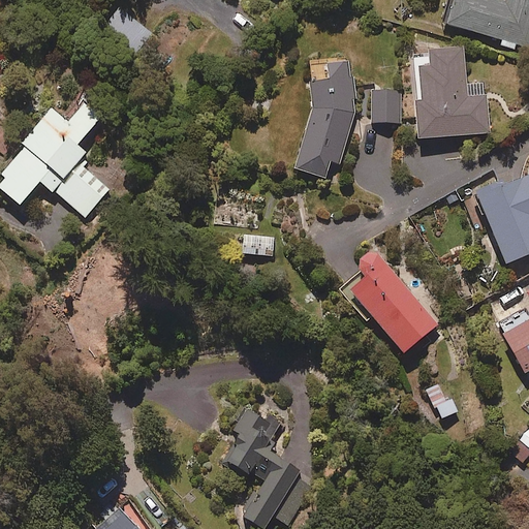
[(528,0),(503,0),(503,2),(493,0),(452,0),(445,23),(528,45),(528,0)]
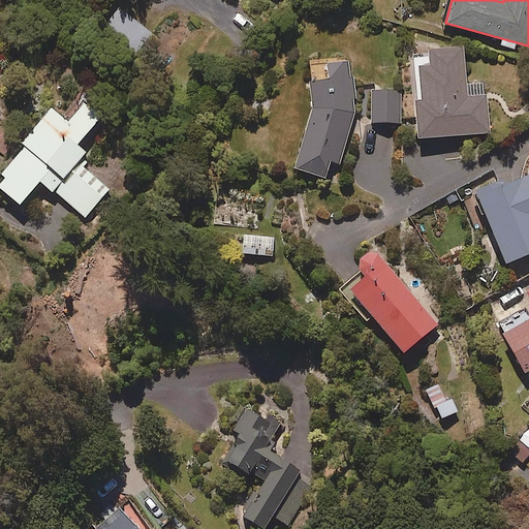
[(152,33),(117,7),(103,27),(137,53),(152,33)]
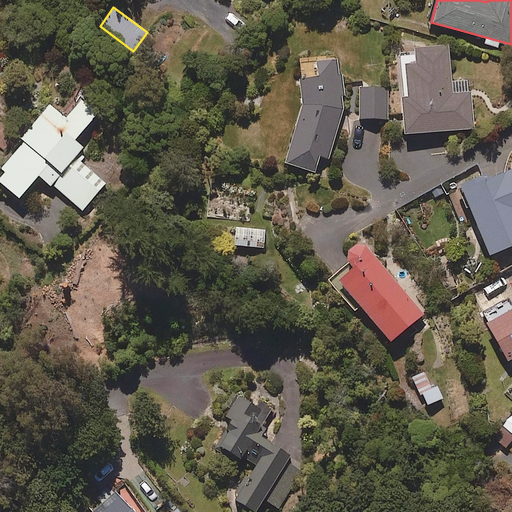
[(450,82),(447,46),(402,49),(405,97),(400,97),(403,134),(473,129),(469,80),(450,82)]
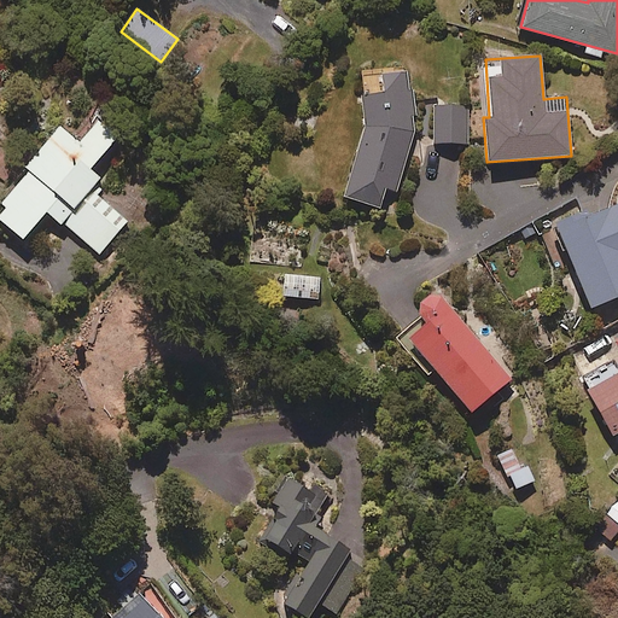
[(395,192),(414,127),(407,71),(379,74),(382,93),(360,94),(362,126),(342,196),(379,207),(384,188),(395,192)]
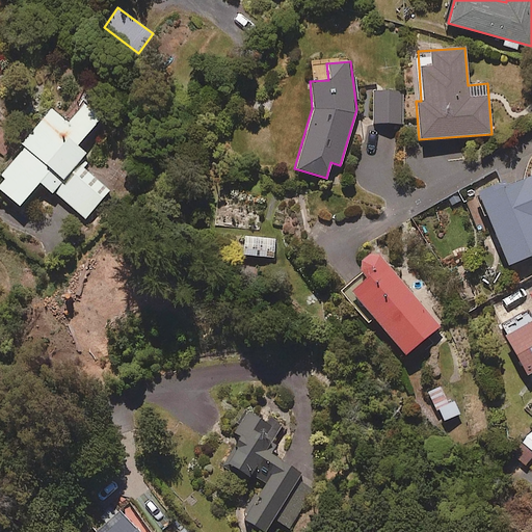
[(402,90),(373,90),(372,123),(402,124),(402,90)]
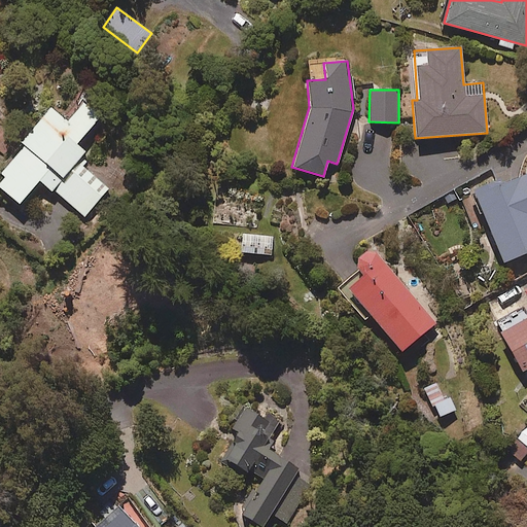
[(99,114),(82,101),(66,121),(49,108),(0,171),(0,189),(18,204),(37,178),(85,216),(108,187),(75,162),(83,151),(75,145),(99,114)]
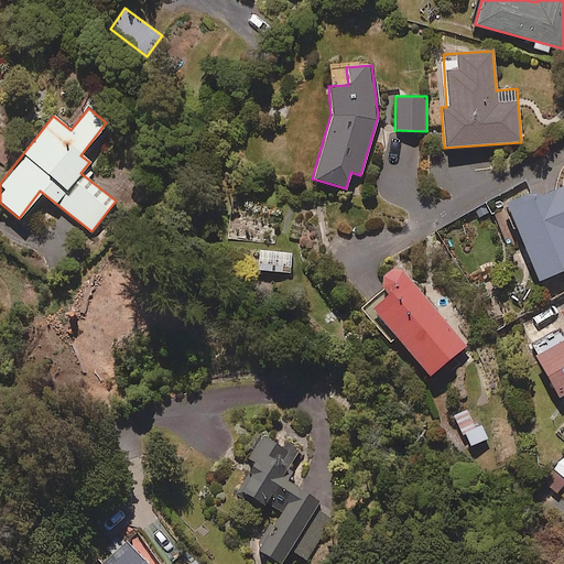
[(563,185),(535,198),(533,193),(503,205),(523,253),(525,252),(538,282),(563,270),(563,185)]
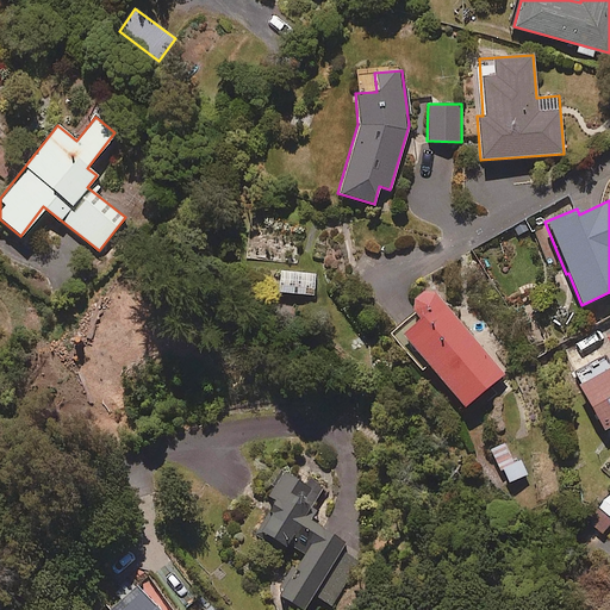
[(316,273),(279,272),(278,293),(315,296),(316,273)]
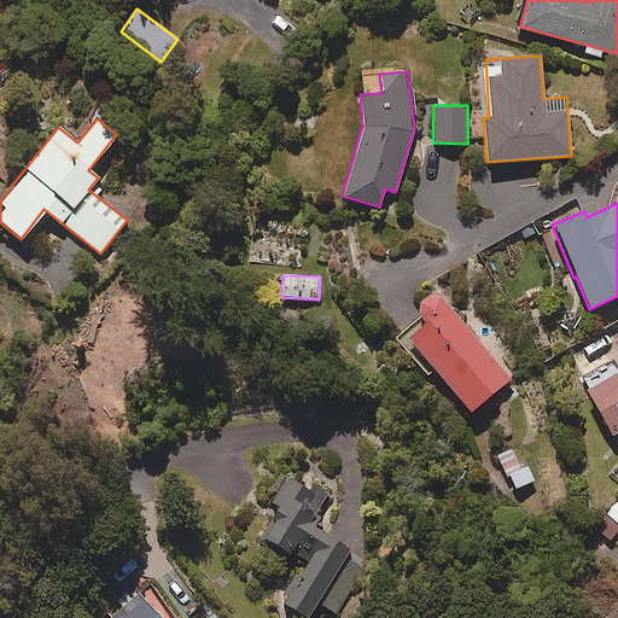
[(509,378),(435,291),(414,308),(423,318),(397,340),(426,374),(429,372),(467,415),(509,378)]
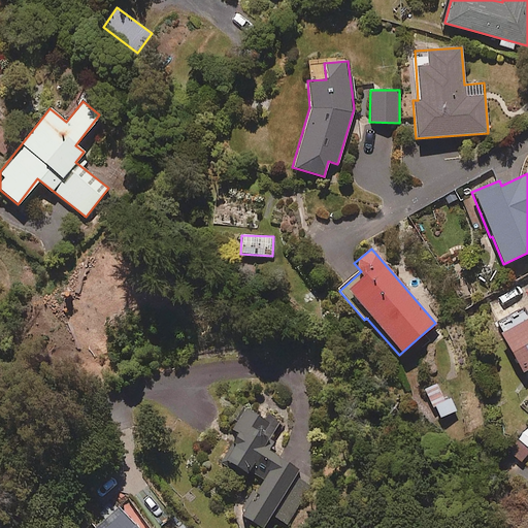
[(527,369),(527,316),(500,332),(523,372),(527,369)]
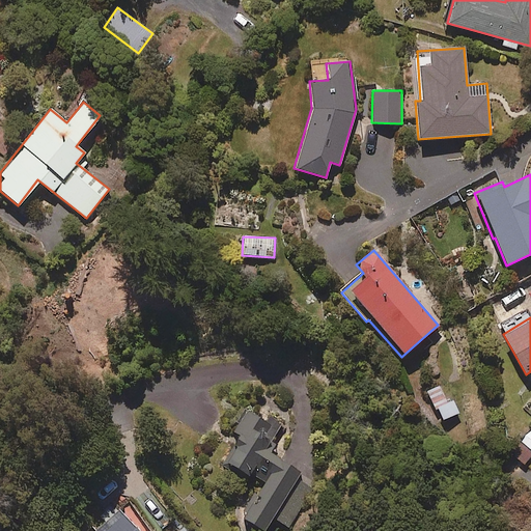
[(454,415),(440,386),(426,392),(441,421),(454,415)]
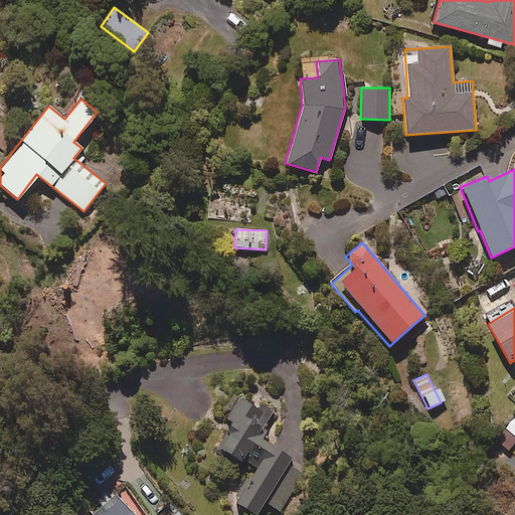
[(275,410),(243,391),(225,420),(230,423),(216,447),(250,467),(230,500),(244,508),(280,451),(258,438),(275,410)]
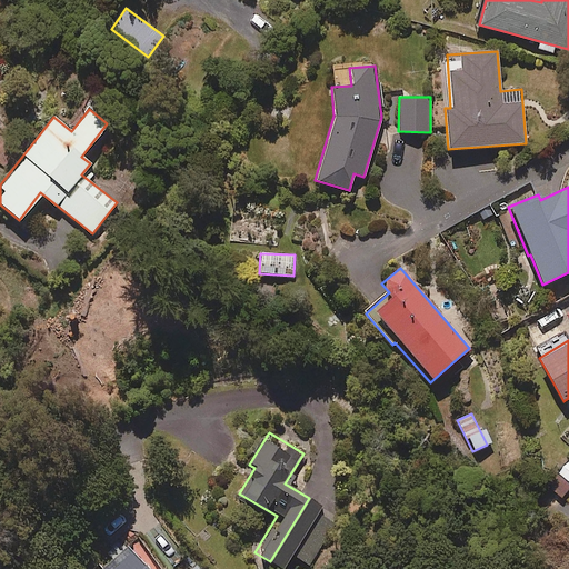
[(148,568),(128,546),(101,568),(148,568)]
